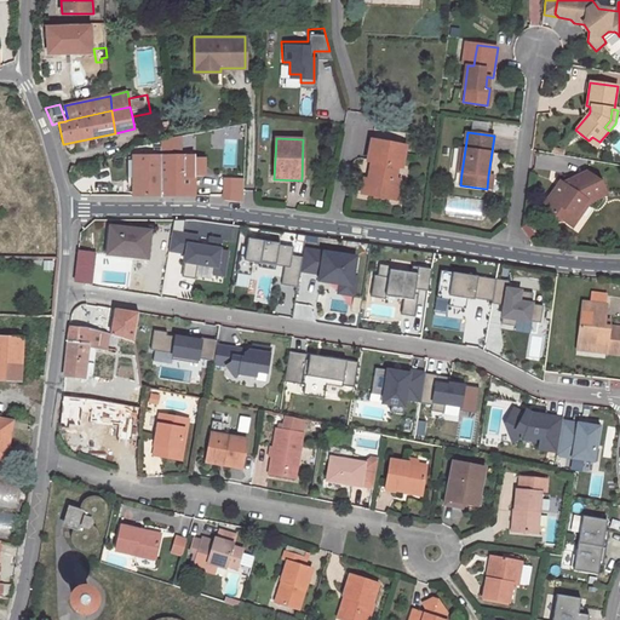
[(373,164),(369,182),(366,182),(363,195),(395,201),(399,182),(395,182),(397,168),(401,170),(405,149),(372,142),(368,164),(373,164)]
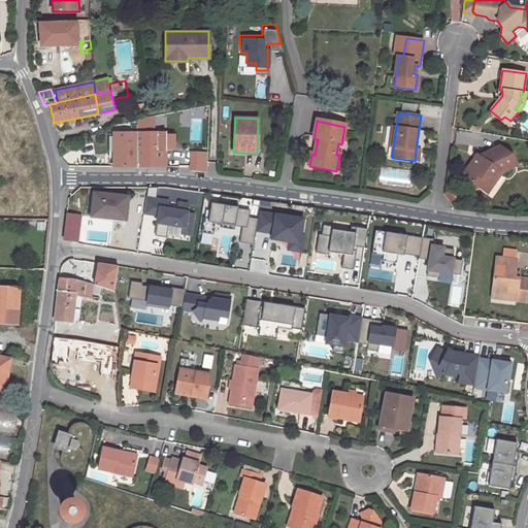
[(165,167),(165,151),(165,141),(174,140),(174,134),(145,134),(142,134),(142,125),(138,124),(138,134),(137,167),(165,167)]
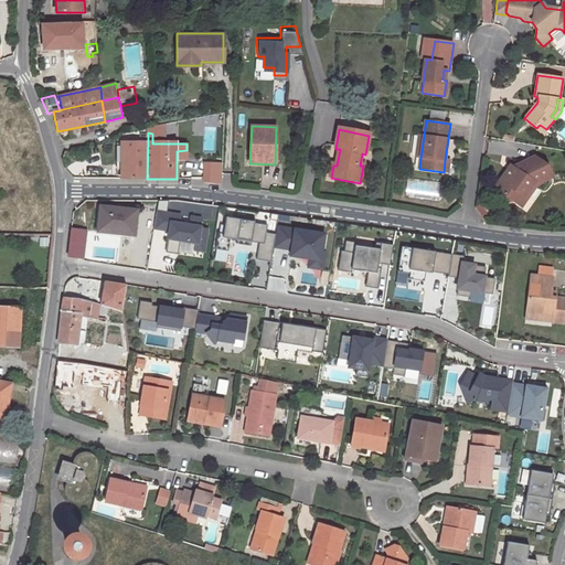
[(123,144),(123,170),(123,179),(147,179),(148,144),(123,144)]
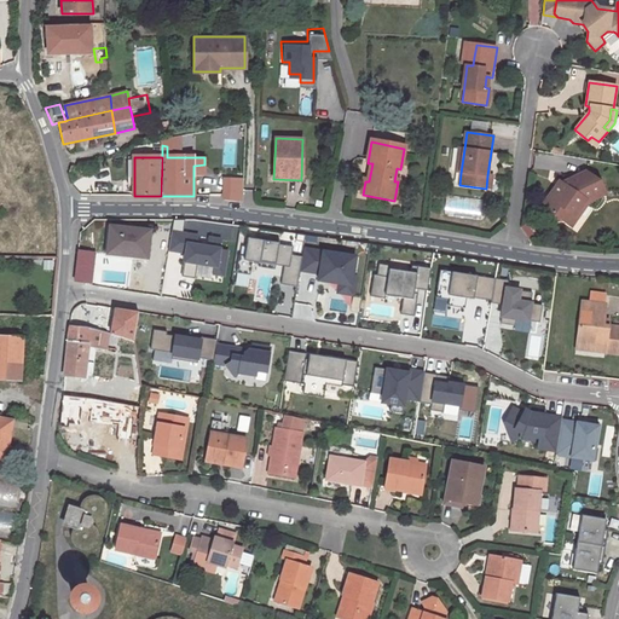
[(194,177),(203,177),(204,165),(194,166),(194,177)]
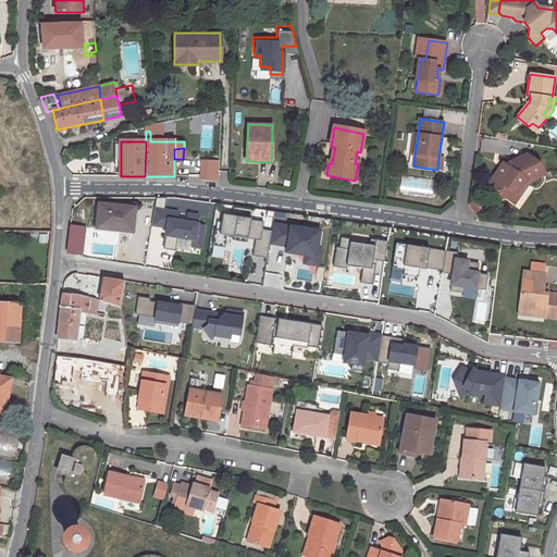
[(507,166),(505,171),(499,166),(494,175),(503,181),(495,190),(499,194),(500,196),(508,195),(515,199),(529,178),(545,170),(541,161),(529,152),(508,163),(507,166)]
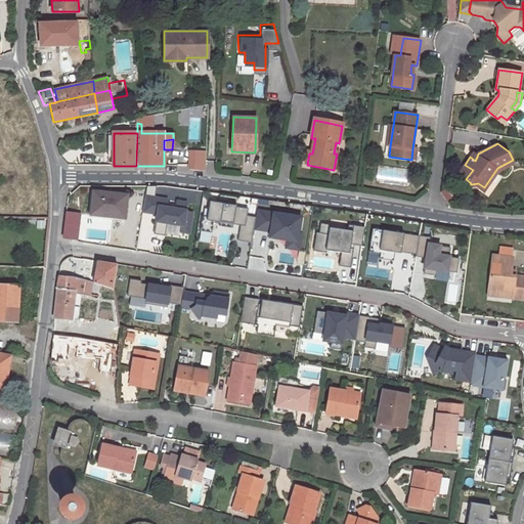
[(466,179),(473,170),(465,165),(459,175),(466,179)]
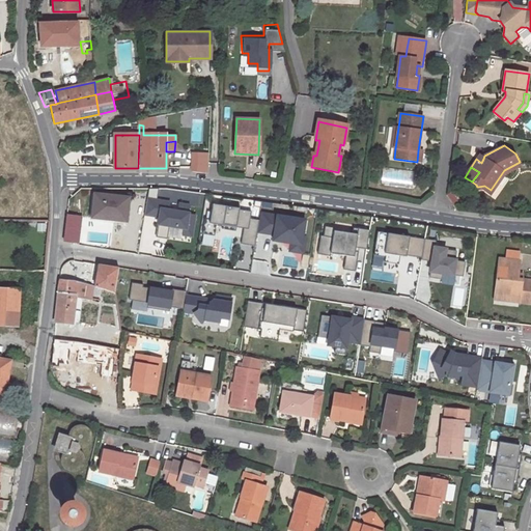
[(94,193),(91,218),(126,222),(129,197),(94,193)]
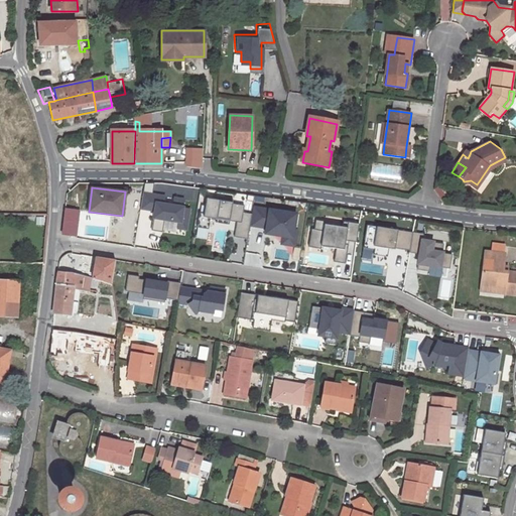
[(165,199),(143,195),(140,210),(154,212),(151,232),(162,234),(164,222),(177,224),(176,230),(185,231),(189,211),(183,210),(184,202),(173,201),(172,208),(164,206),(165,199)]
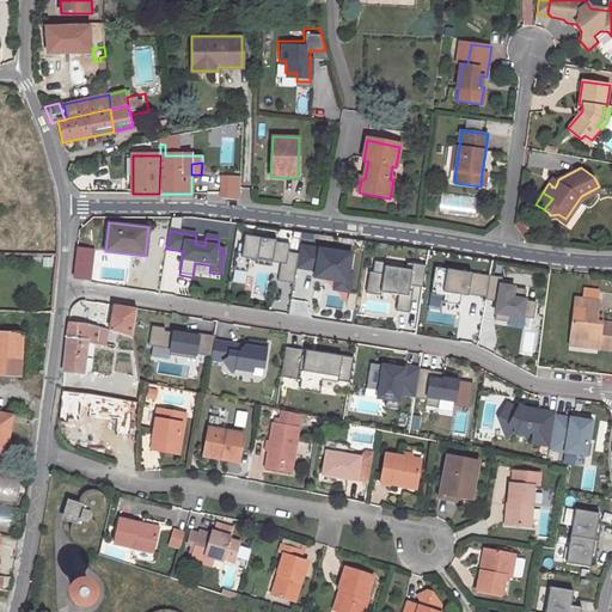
[(242,250),(237,250),(233,267),(250,269),(251,257),(258,258),(258,262),(273,264),(274,259),(282,261),(279,281),(293,283),(298,255),(288,254),(289,244),(276,243),(276,237),(257,234),(256,237),(244,236),(242,250)]
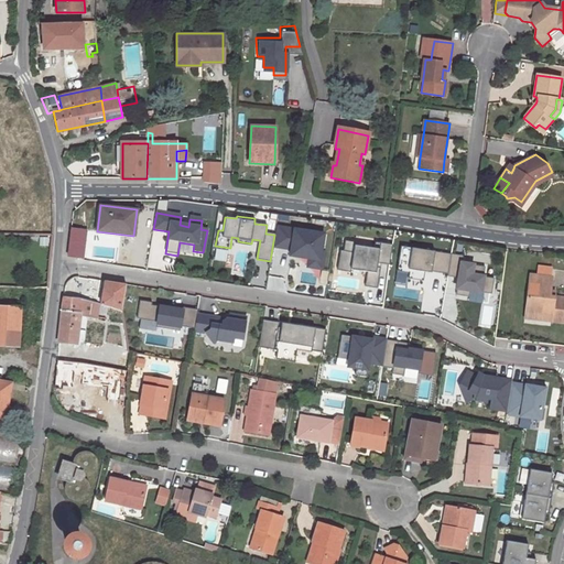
[(324,234),(278,226),(274,246),(291,249),(290,255),(301,257),(301,255),(310,256),(308,266),(322,268),(324,251),(322,251),(324,234)]
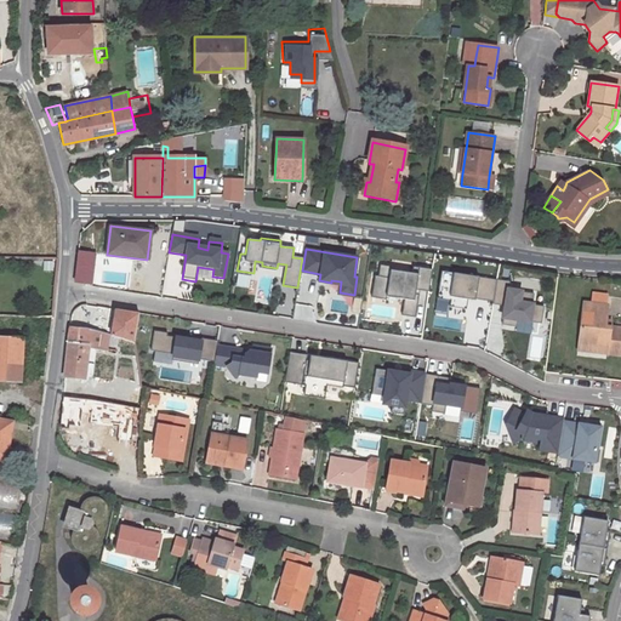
[(77,267),(93,269),(95,254),(79,252),(77,267)]
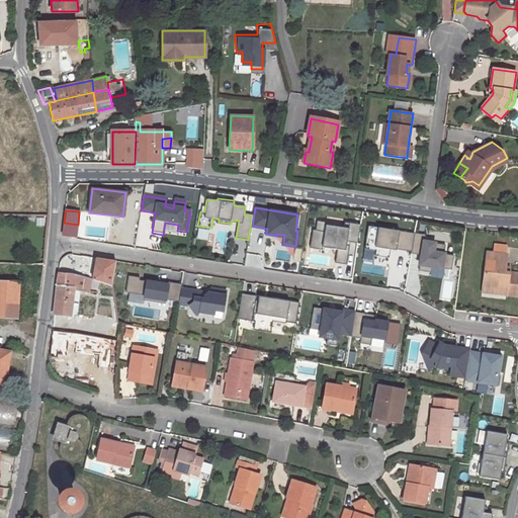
[(326,223),(317,222),(316,231),(313,231),(310,249),(322,251),(322,247),(337,250),(335,263),(346,265),(349,247),(346,246),(346,242),(357,244),(360,225),(344,223),(343,228),(326,226),(326,223)]
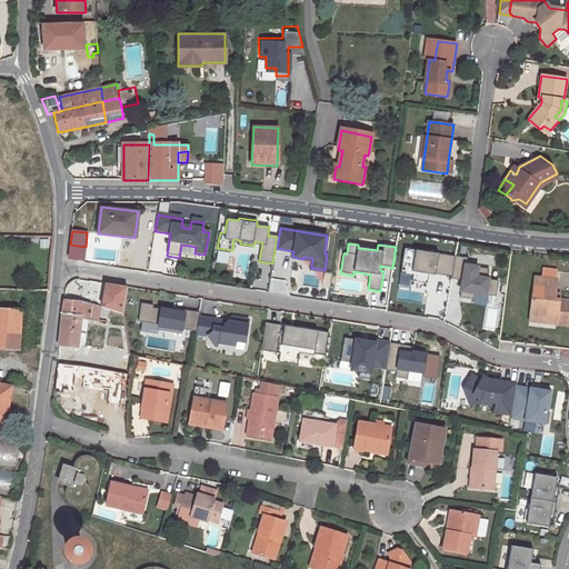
[(455,257),(402,249),(399,273),(411,276),(410,281),(427,285),(429,273),(451,277),(455,257)]
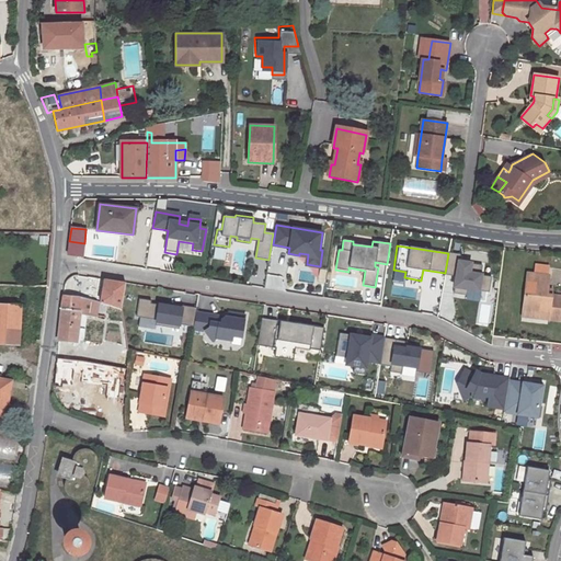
[(448,252),(448,253),(445,275),(456,277),(454,294),(466,296),(467,289),(489,293),(491,277),(481,275),(482,265),(459,262),(460,254),(448,252)]
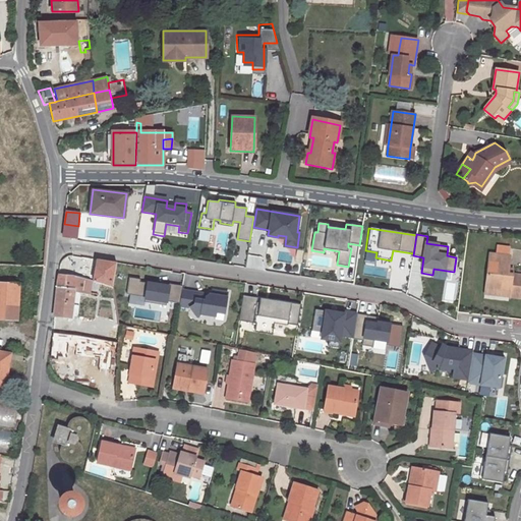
[(485,285),(509,288),(508,296),(518,297),(518,294),(520,294),(520,271),(511,271),(507,270),(508,265),(510,252),(489,250),(488,258),(495,259),(494,270),(487,269),(485,285)]
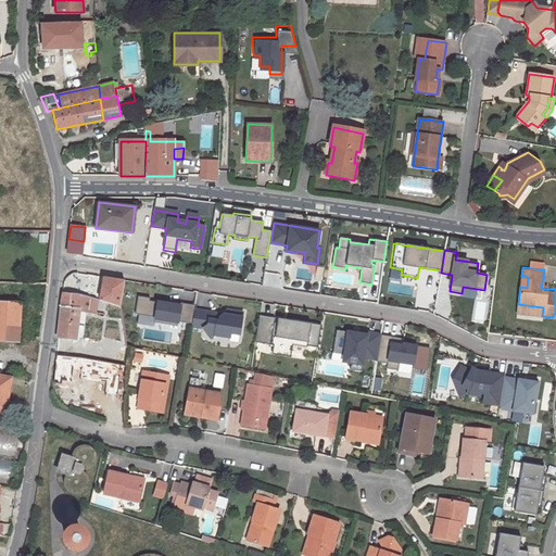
[(63,292),(58,337),(76,339),(79,310),(99,312),(100,301),(77,294),(63,292)]
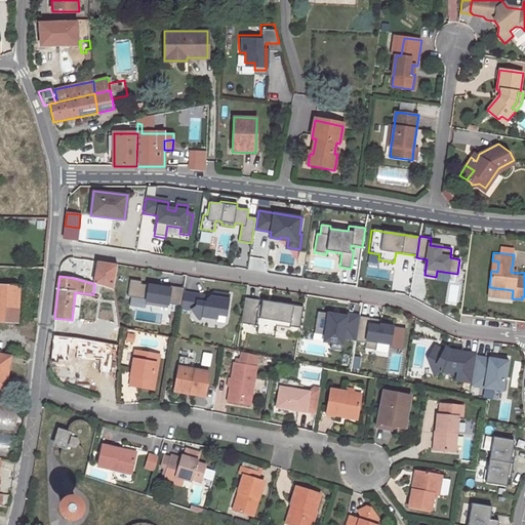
[(143,282),(130,280),(128,296),(132,297),(131,306),(145,308),(145,305),(167,308),(167,304),(183,306),(185,293),(186,288),(157,283),(156,286),(143,284),(143,282)]
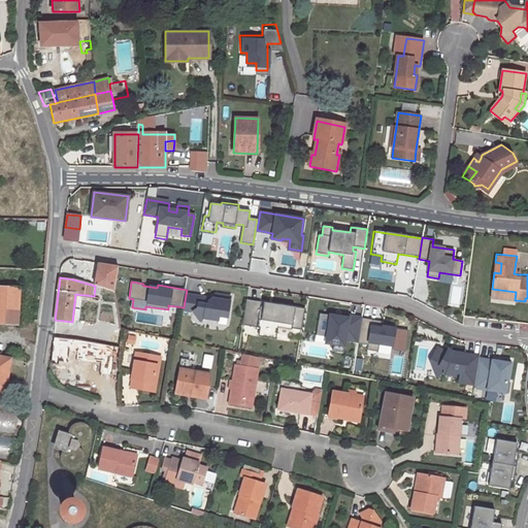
[(0,287),(0,323),(17,324),(19,288),(0,287)]
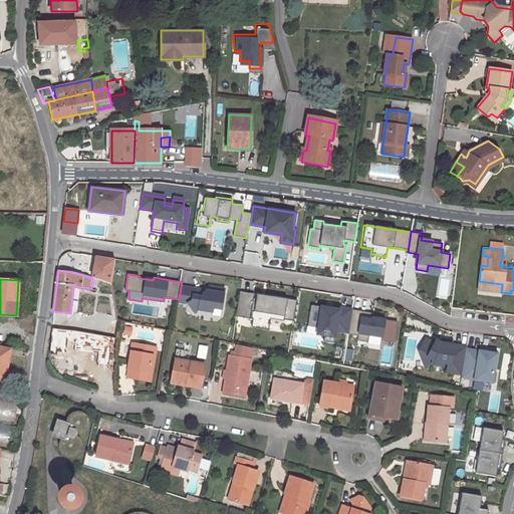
[(502,284),(479,281),(478,289),(501,292),(502,284)]
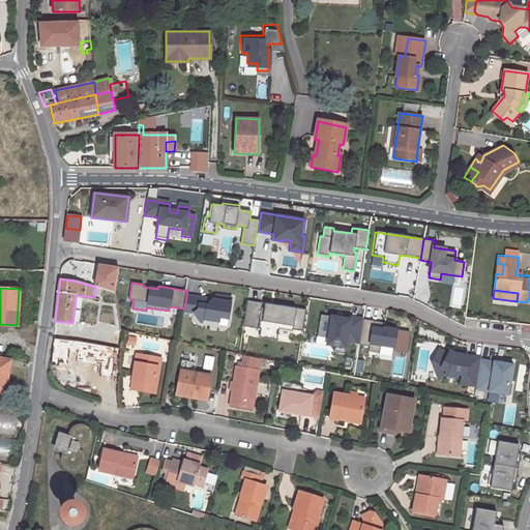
[(215,300),(186,296),(184,308),(184,312),(194,314),(201,323),(204,320),(219,322),(219,318),(229,319),(231,298),(216,296),(215,300)]
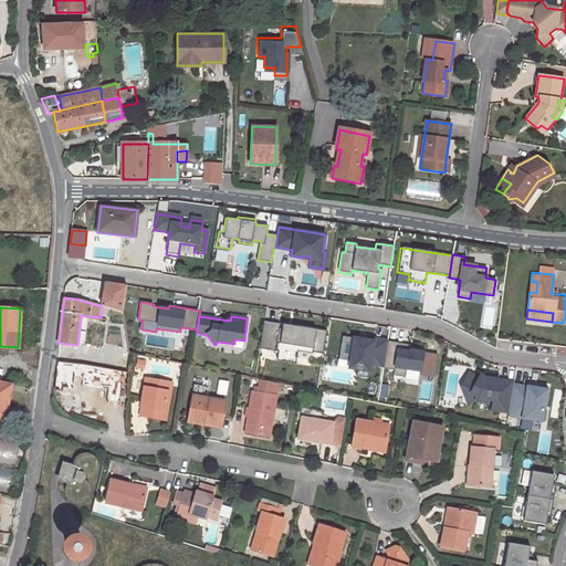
[(280,324),(264,322),(260,348),(279,352),(278,359),(295,363),(299,346),(312,348),(312,353),(323,355),(327,331),(283,324),(282,329),(279,328),(280,324)]
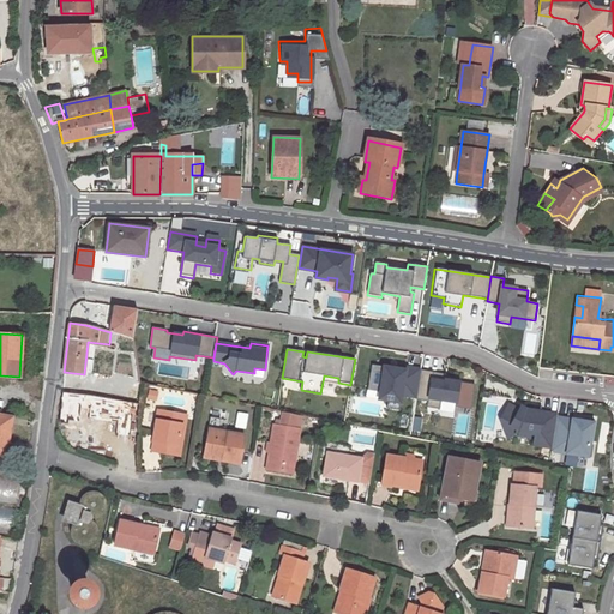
[(404,371),(372,365),(368,390),(379,392),(378,399),(387,401),(386,408),(398,410),(401,395),(416,398),(421,369),(405,367),(404,371)]
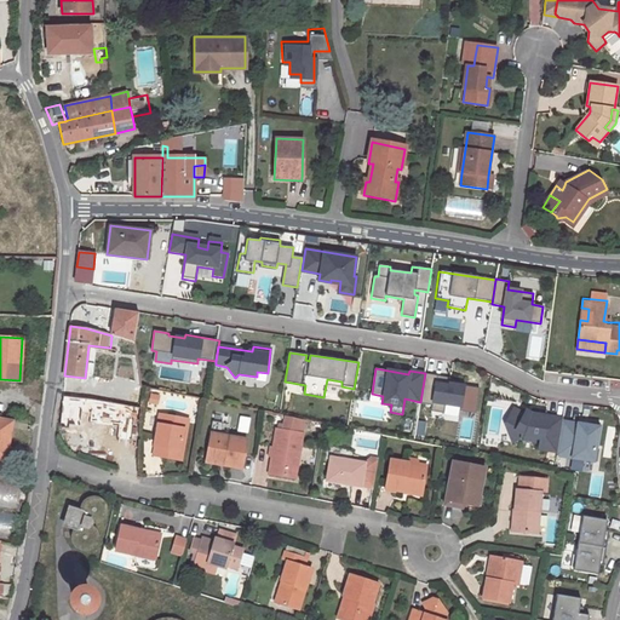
[(437,375),(425,373),(420,402),(420,403),(432,406),(431,412),(443,413),(445,405),(460,407),(464,383),(436,378),(437,375)]
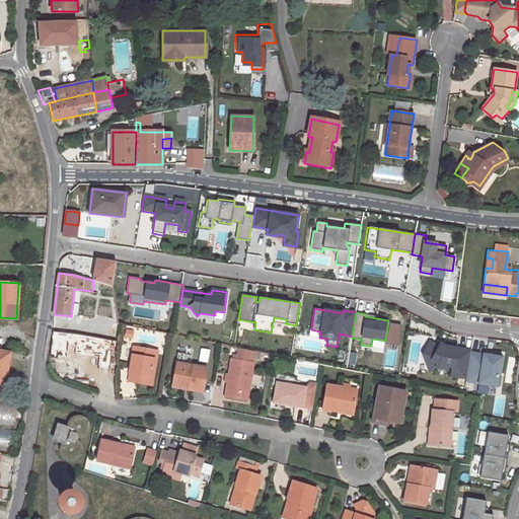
[(62,332),(58,359),(73,361),(77,335),(62,332)]
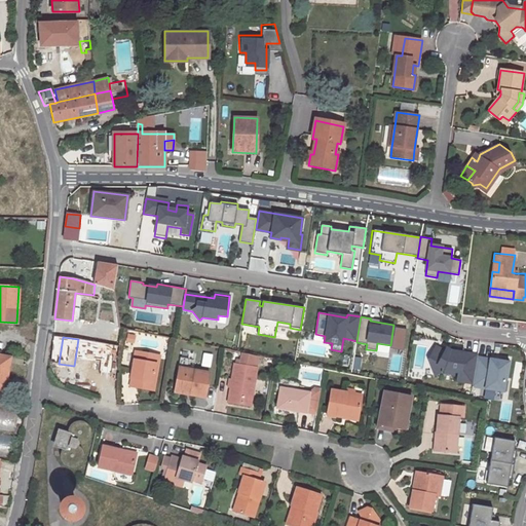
[(445,351),(436,346),(428,361),(437,372),(443,368),(455,370),(455,367),(459,368),(458,376),(474,379),(477,358),(478,354),(450,350),(446,348),(445,351)]
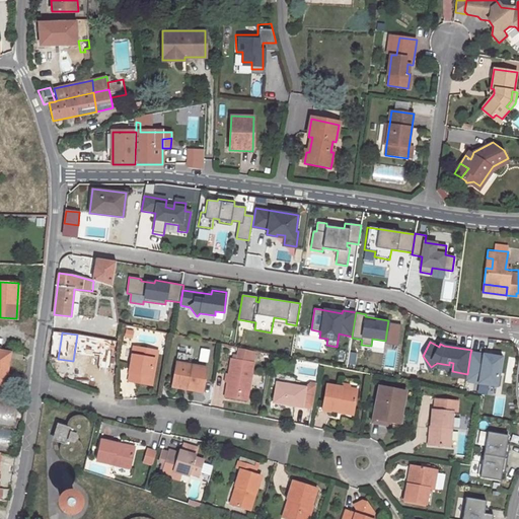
[(134,346),(129,372),(138,374),(136,382),(152,385),(153,377),(151,376),(154,358),(156,359),(158,351),(134,346)]
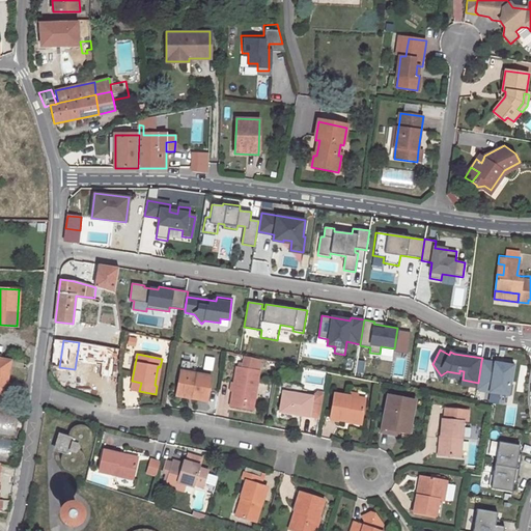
[(207,357),(205,369),(214,370),(216,358),(207,357)]
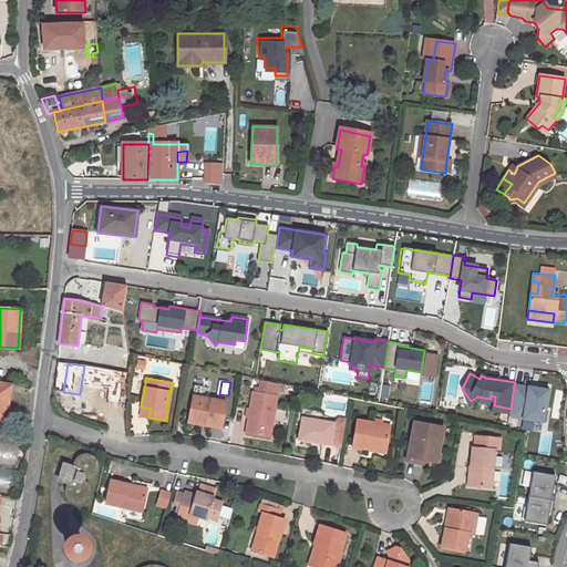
[(537,389),(514,385),(511,409),(509,418),(545,423),(546,412),(544,411),(548,389),(537,387),(537,389)]
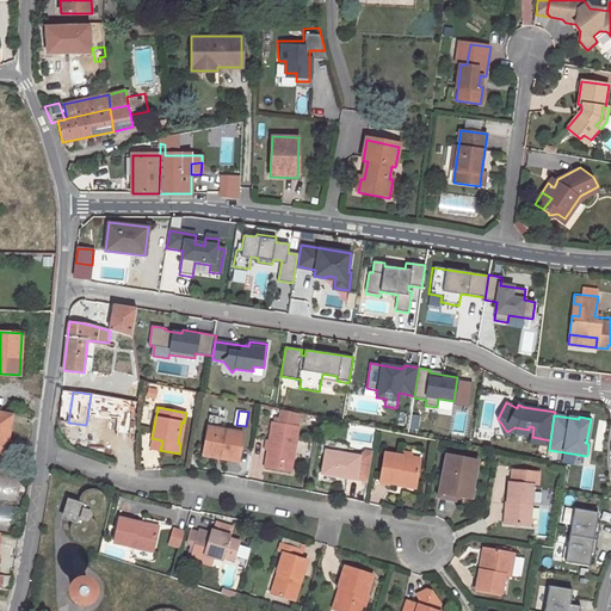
[(290,473),(297,426),(272,421),(270,439),(267,451),(265,468),(290,473)]
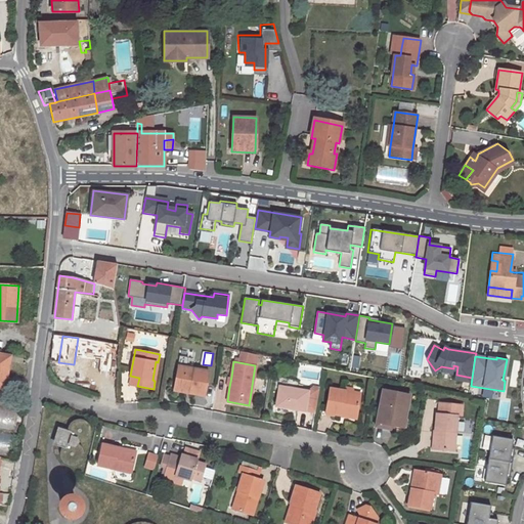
[(209,372),(178,365),(175,388),(190,390),(189,393),(204,396),(209,372)]
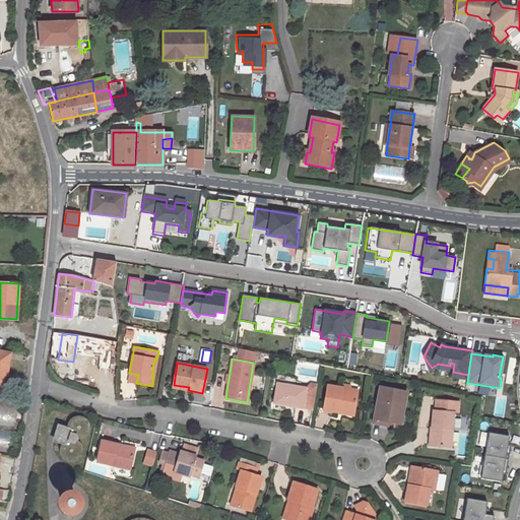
[(128,382),(136,383),(138,375),(129,373),(128,382)]
